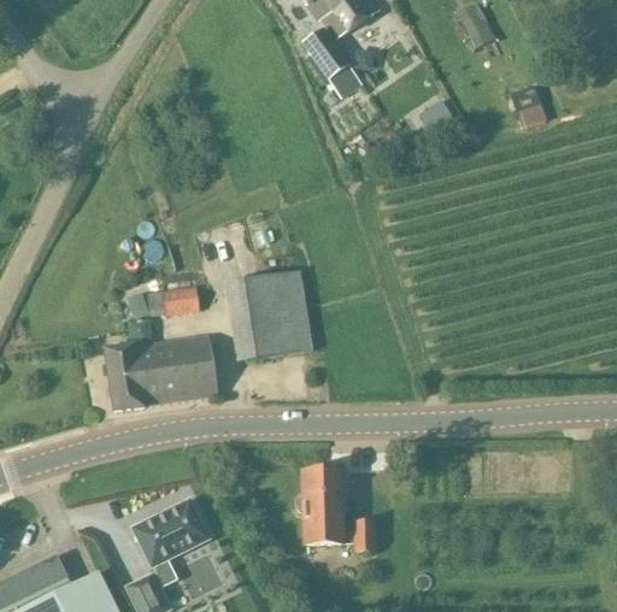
[(305,0),(307,3),(313,13),(317,11),(329,29),(334,37),(351,25),(357,33),(354,41),(360,49),(371,52),(380,46),(381,36),(375,28),(366,25),(362,18),(377,9),(371,0),(305,0)]
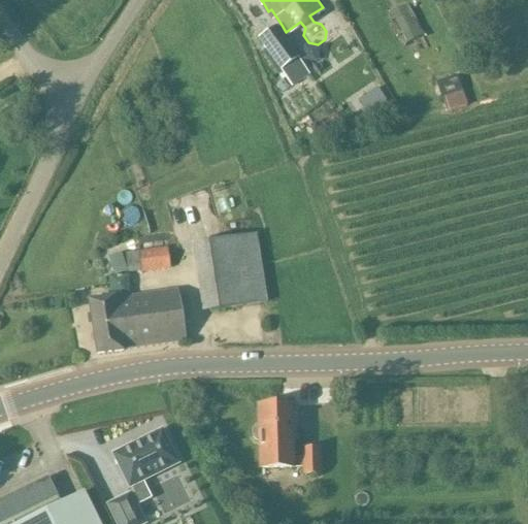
[(402,32),(419,22),(406,1),(388,11),(391,19),(395,17),(402,32)]
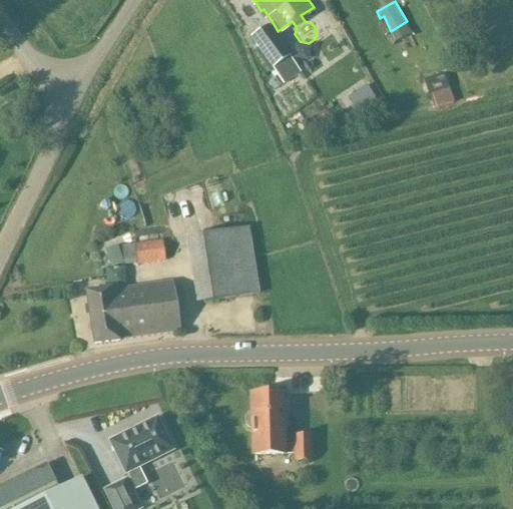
[(301,69),(288,51),(275,33),(270,26),(268,22),(251,33),(272,63),(285,81),(301,69)]
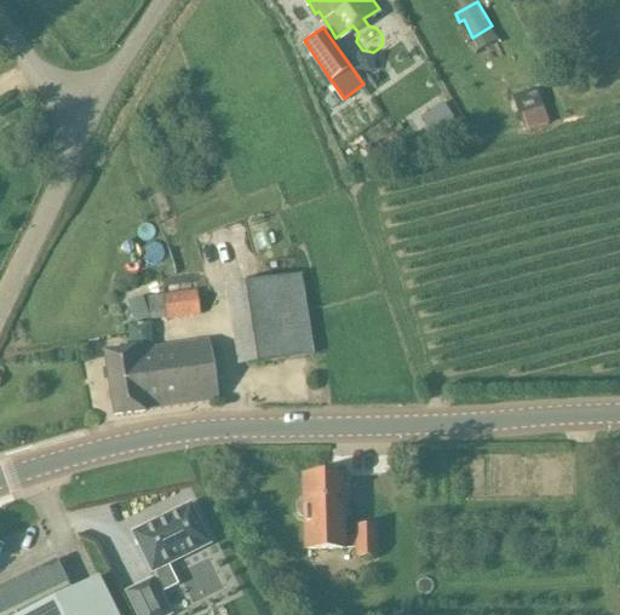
[(481,134),(522,122),(523,127),(549,119),(538,84),(476,104),(469,79),(458,82),(472,127),(477,126),(481,134)]
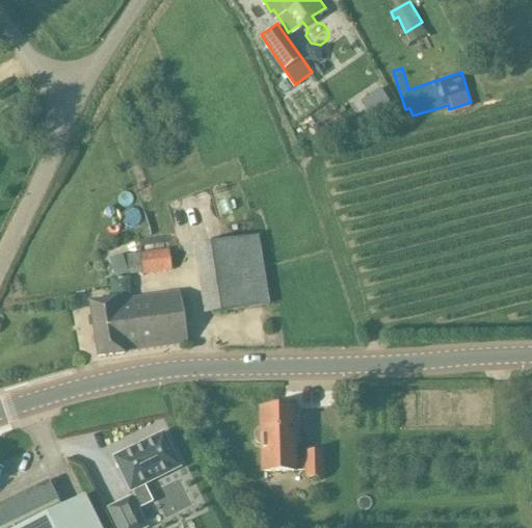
[(259,232),(193,243),(204,312),(270,301),(259,232)]
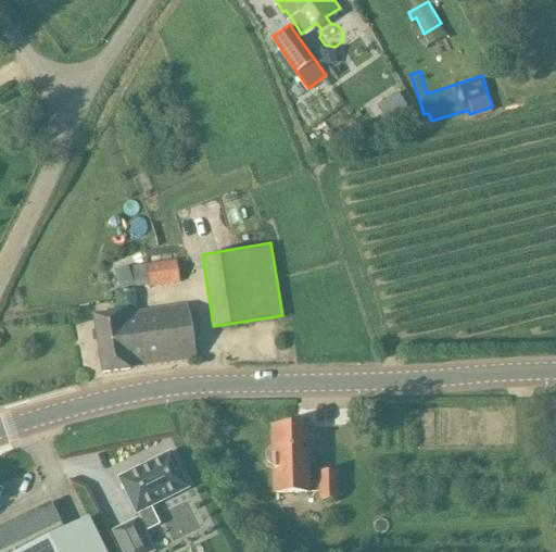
[(150,284),(180,280),(177,255),(146,259),(146,261),(133,262),(136,279),(129,262),(115,267),(122,287),(136,281),(137,284),(150,283),(150,284)]
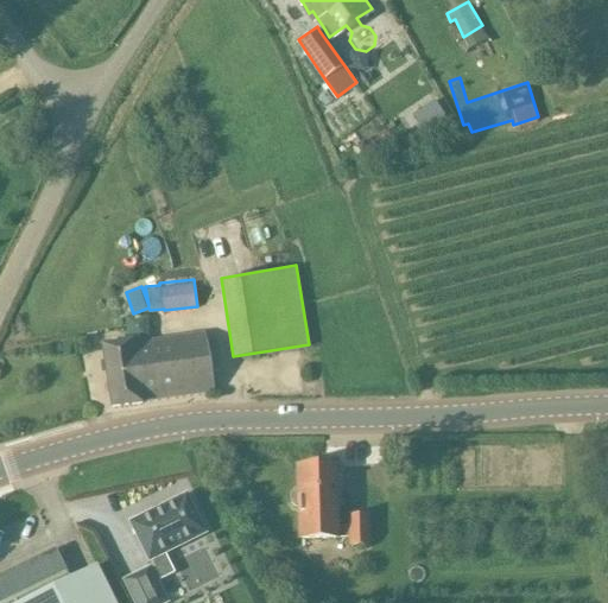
[(141,399),(141,398),(213,388),(204,331),(132,341),(132,338),(103,342),(112,404),(141,399)]
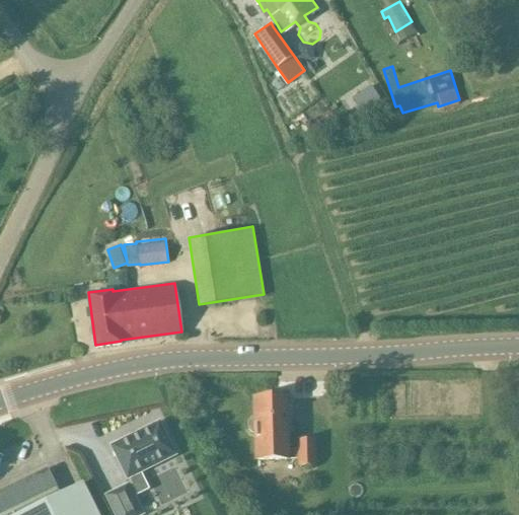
[(255,456),(288,455),(300,455),(300,461),(314,461),(313,437),(299,437),(299,444),(288,444),(287,394),(254,395),(254,414),(252,414),(251,414),(250,414),(248,415),(247,417),(246,418),(245,420),(245,422),(245,424),(246,426),(247,427),(248,428),(249,429),(251,430),(253,430),(255,430),(255,456)]
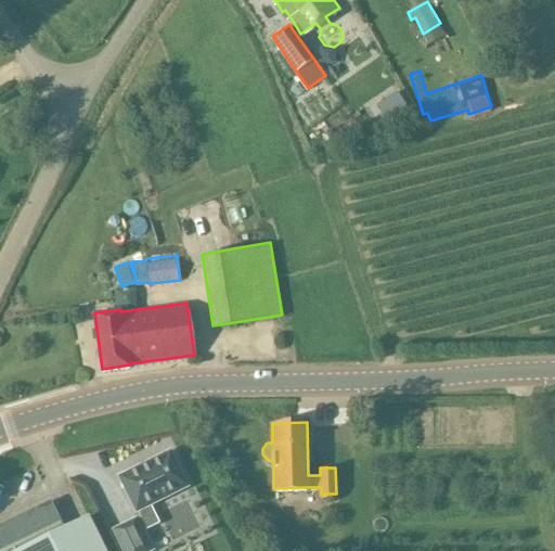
[(170,450),(169,448),(168,449),(168,450),(150,459),(150,458),(138,464),(120,473),(118,474),(119,476),(134,508),(136,510),(138,509),(141,516),(138,519),(137,516),(113,527),(124,550),(143,550),(152,547),(142,528),(157,521),(149,502),(184,485),(185,485),(186,484),(186,482),(185,482),(170,450)]
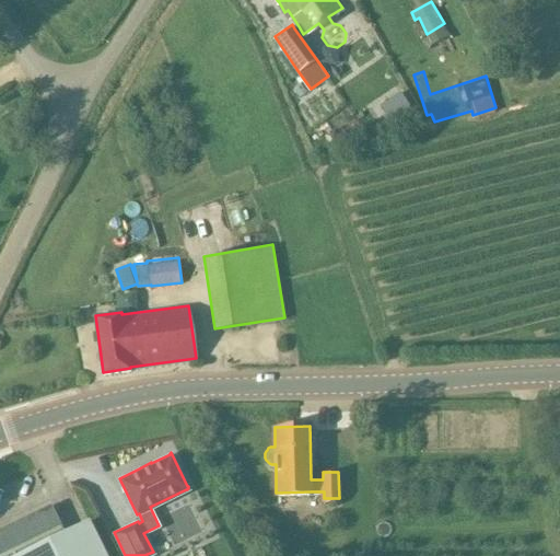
[(0,555),(106,555),(88,519),(65,530),(50,502),(0,528),(0,555)]
